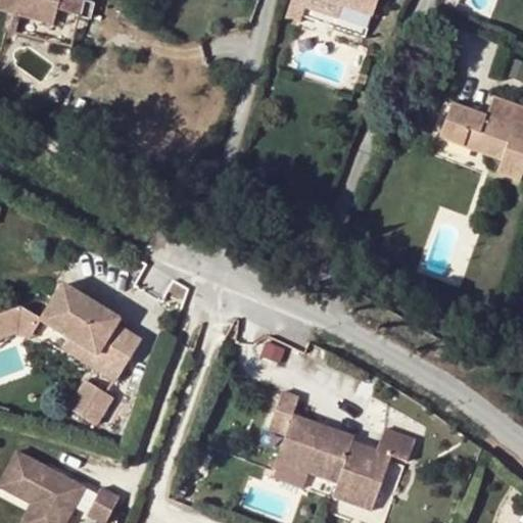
[(0,0),(0,10),(50,26),(57,0),(81,6),(82,0),(0,0)]
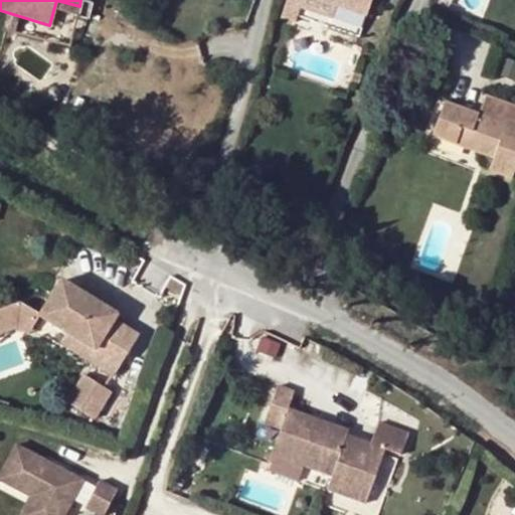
[(283,0),(279,13),(294,18),(299,4),(331,14),(335,3),(335,1),(365,12),(369,0),(283,0)]
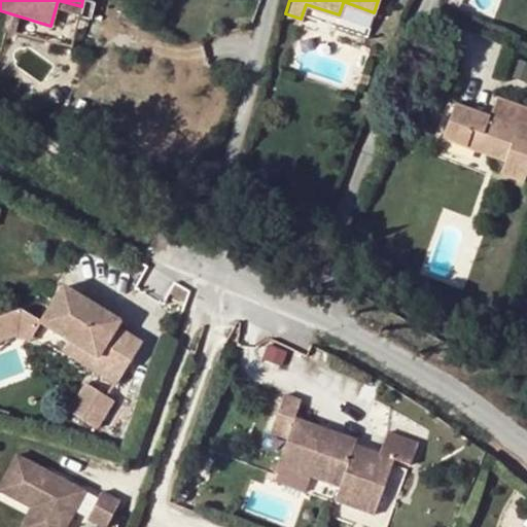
[(441,138),(476,151),(480,144),(488,147),(485,154),(503,162),(499,173),(522,182),(526,167),(526,108),(496,97),(489,115),(454,104),(441,138)]
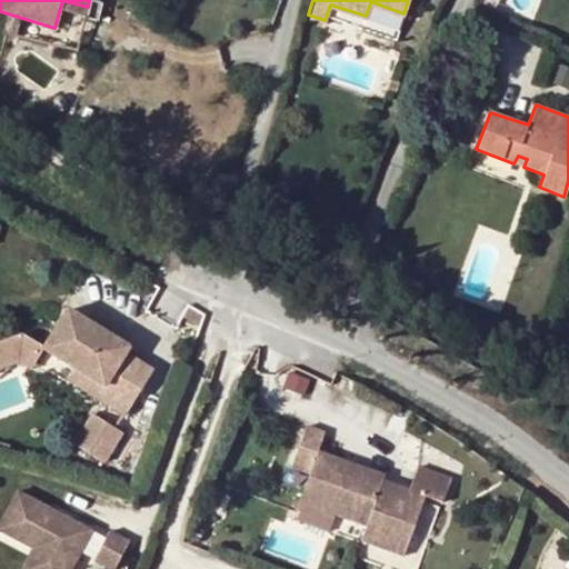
[(518,156),(513,163),(523,167),(527,159),(518,156)]
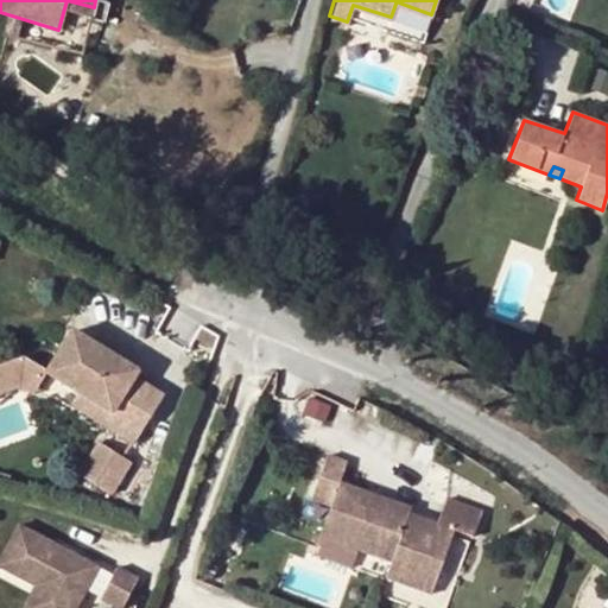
[(82,392),(114,410),(107,423),(139,441),(166,392),(135,375),(139,368),(73,331),(51,371),(49,373),(82,392)]
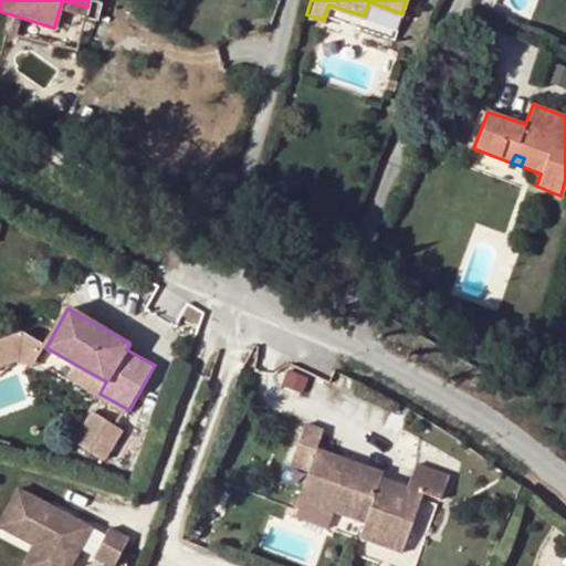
[(48,345),(23,333),(0,342),(0,370),(22,362),(34,369),(45,347),(48,345)]
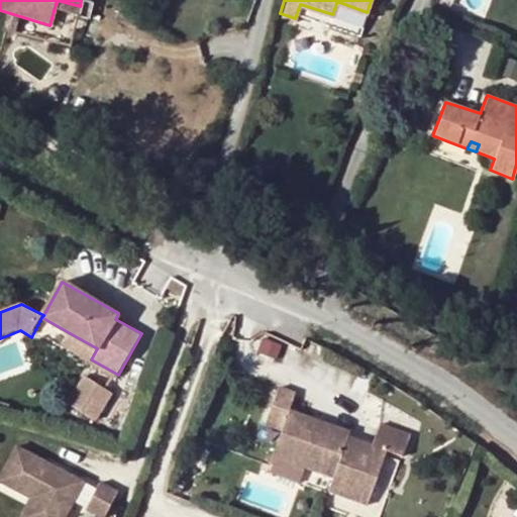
[(70,333),(64,344),(91,359),(97,348),(70,333)]
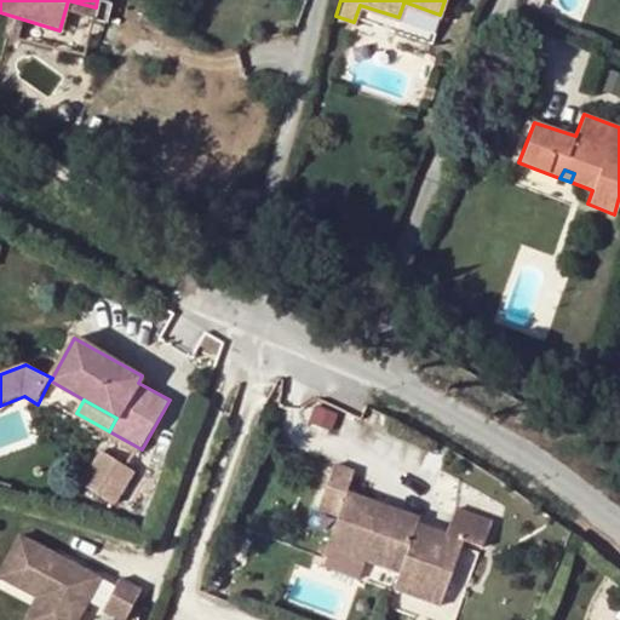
[(122,503),(138,464),(99,448),(84,487),(122,503)]
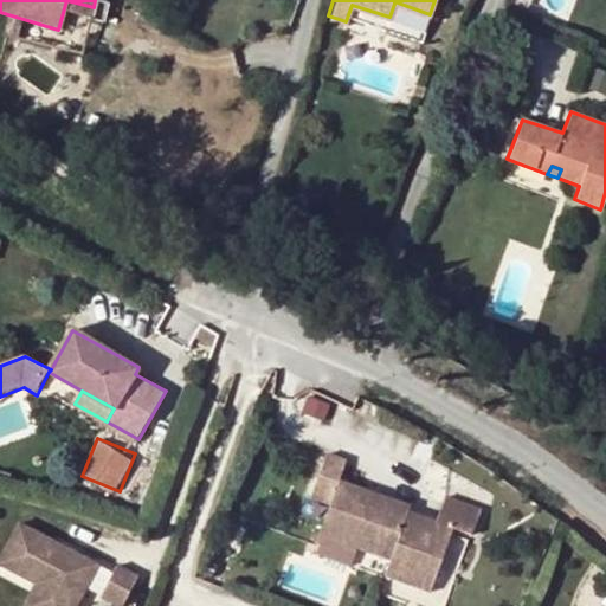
[(387,574),(433,591),(458,527),(476,533),(485,509),(450,495),(440,521),(412,509),(414,504),(343,477),(350,457),(331,451),(315,494),(334,501),(322,532),(393,558),(387,574)]
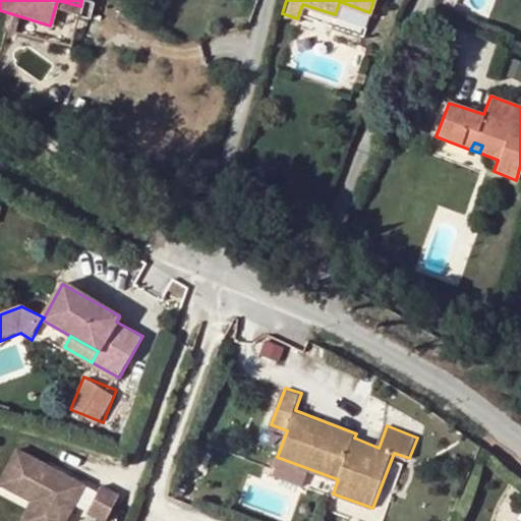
[(0,483),(34,501),(41,505),(33,520),(65,520),(84,483),(17,449),(0,483)]
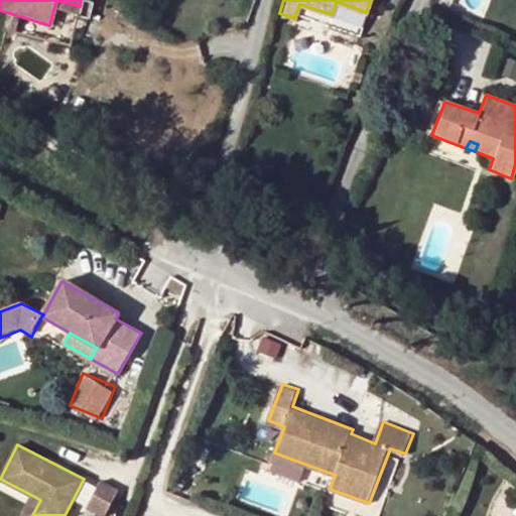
[(119,489),(101,480),(87,506),(105,515),(119,489)]
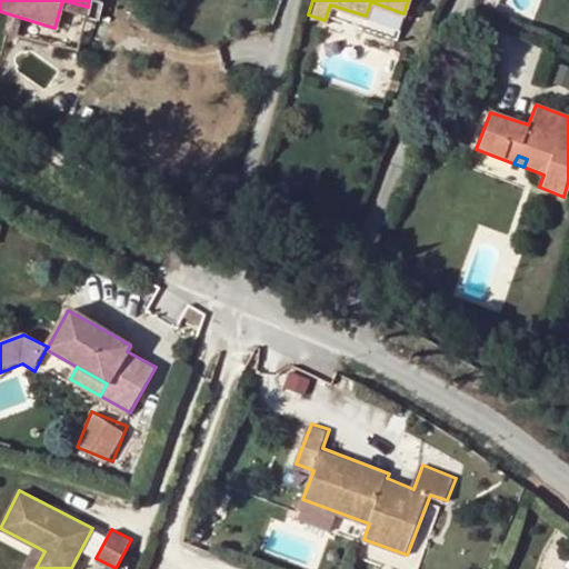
[(36,568),(45,551),(37,547),(26,568),(36,568)]
